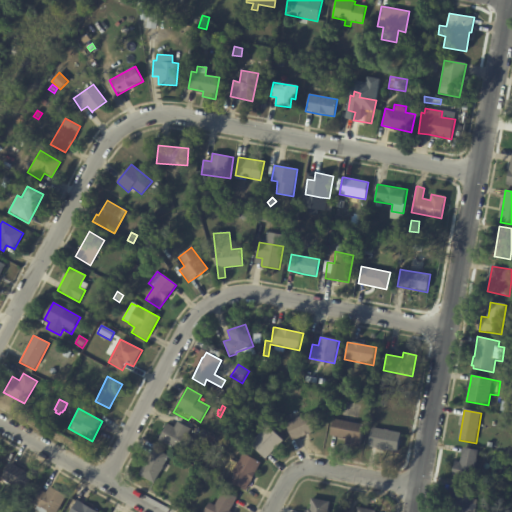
[(321,429),(293,442),(285,425),(296,420),(296,419),(312,411),(321,429)]
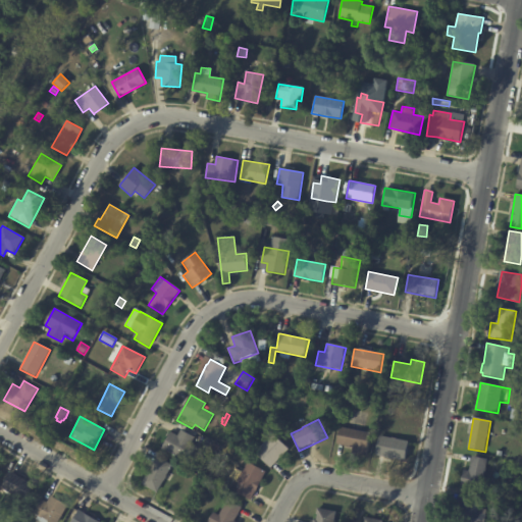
[(351,429),(371,433),(366,457),(353,455),(354,448),(336,445),(340,427),(351,429)]
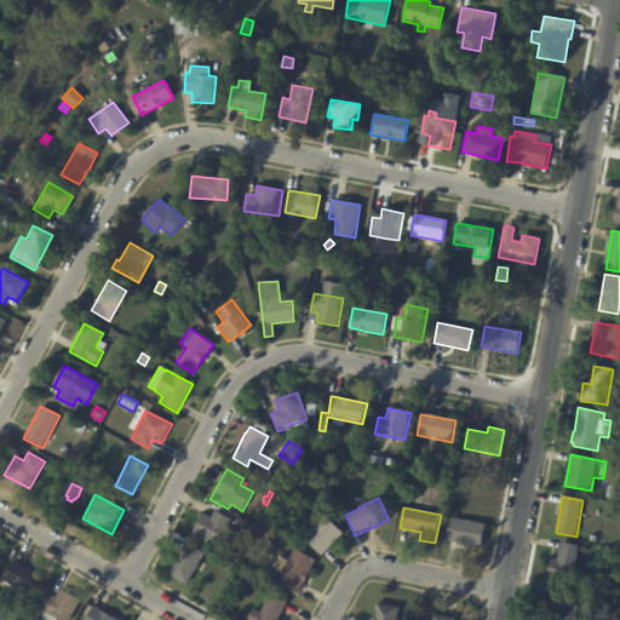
[(191,534),(202,514),(212,518),(214,511),(231,521),(225,529),(233,534),(224,550),(217,545),(216,547),(191,534)]
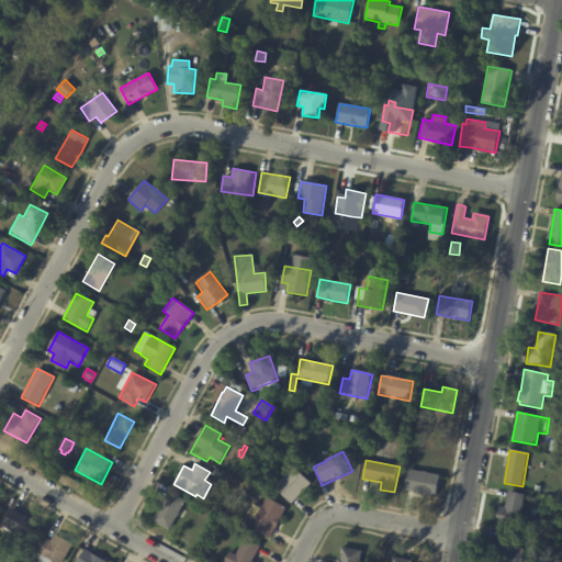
[(294,496),(289,502),(273,487),(294,467),(311,484),(305,491),(302,487),(294,496)]
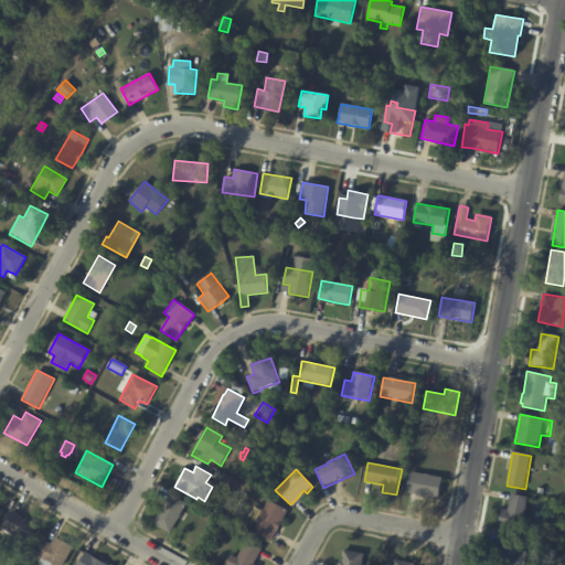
[(415,496),(406,493),(411,472),(424,475),(429,475),(429,476),(443,479),(438,500),(415,496)]
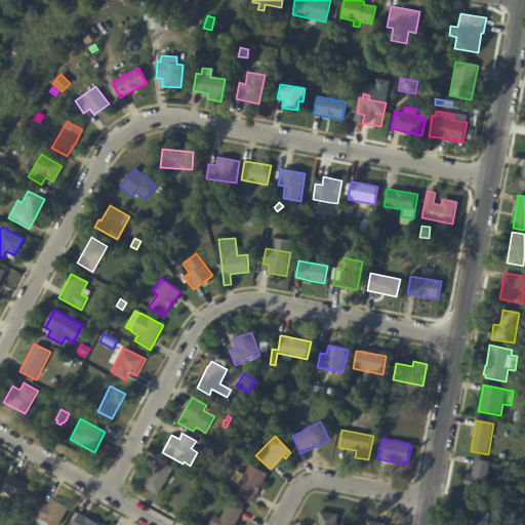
[(467,474),(472,475),(475,459),(491,461),(486,493),(463,489),(467,474)]
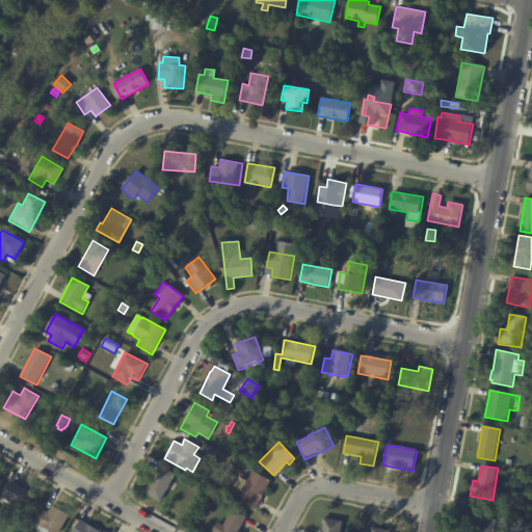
[(176,475),(160,503),(144,494),(159,467),(176,475)]
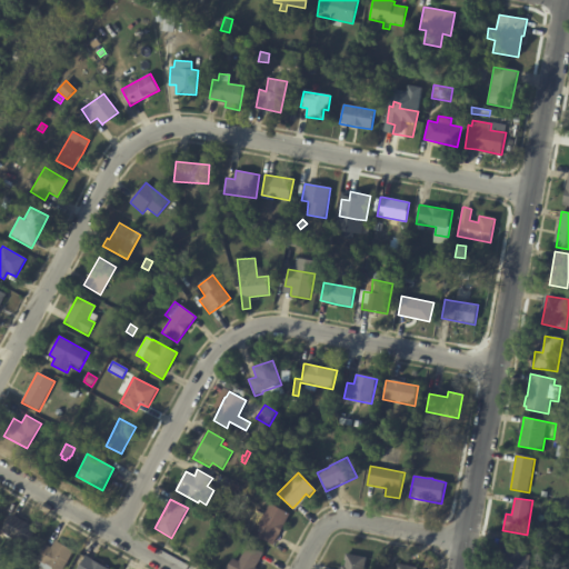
[(226,509),(220,519),(211,513),(216,503),(226,509)]
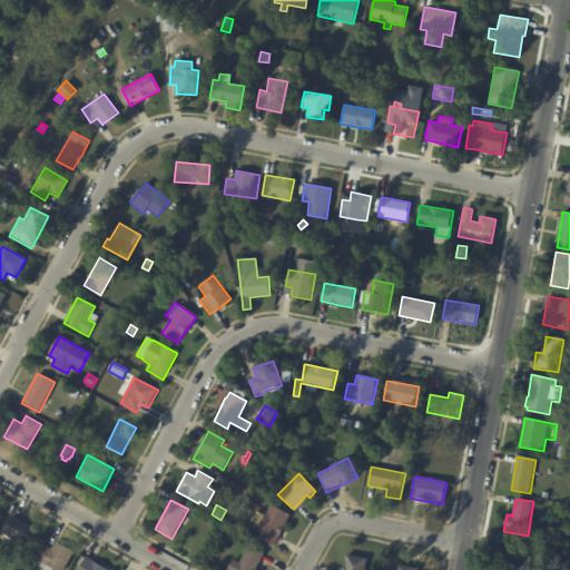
[(291,516),(274,547),(253,536),(269,504),(291,516)]
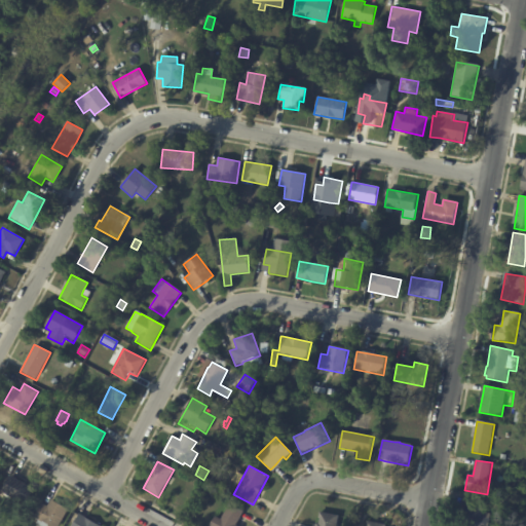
[(10,476),(33,489),(24,505),(0,492),(10,476)]
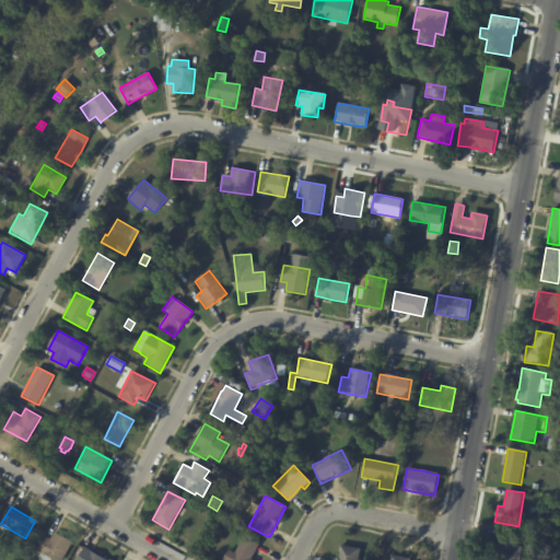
[(517,534),(515,546),(524,548),(521,559),(488,559),(492,529),(503,532),(503,531),(509,532),(509,533),(517,534)]
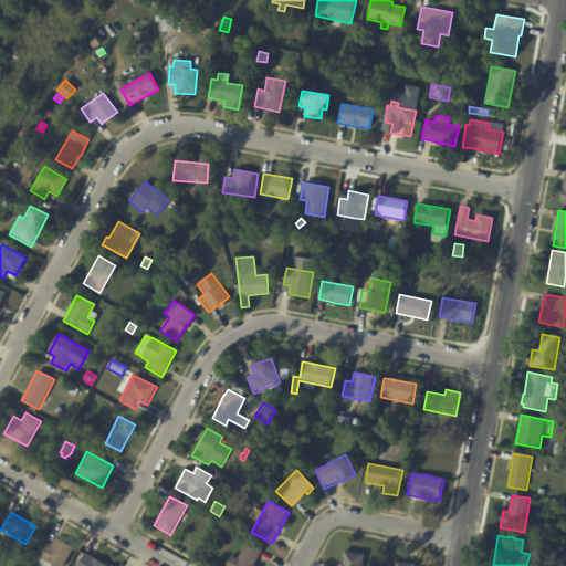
[(55,538),(75,551),(65,565),(42,565),(39,564),(41,561),(35,557),(45,542),(51,545),(55,538)]
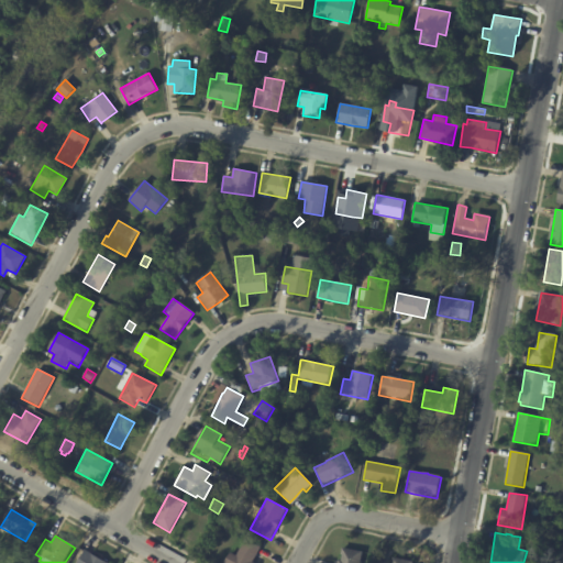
[(261,549),(252,562),(224,562),(231,553),(236,556),(236,555),(240,550),(246,540),(261,549)]
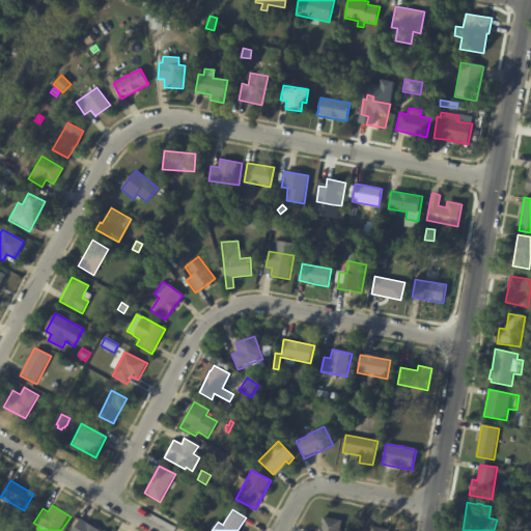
[(342,521),(340,530),(318,530),(319,529),(323,530),(324,525),(322,525),(324,518),(342,521)]
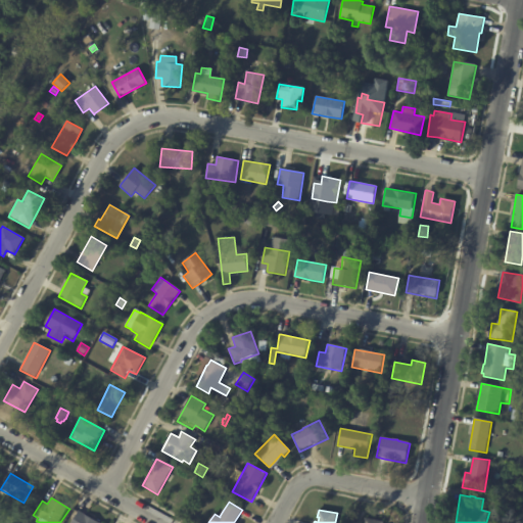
[(85,515),(97,522),(72,522),(79,512),(85,515)]
